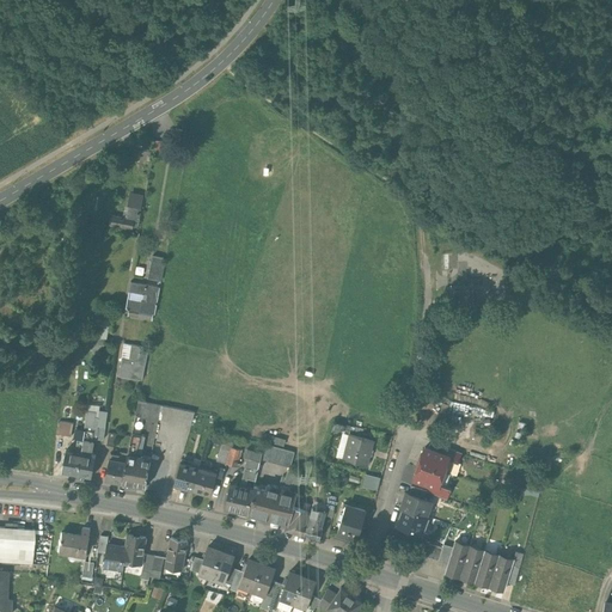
[(140,208),(139,208),(141,199),(132,196),(127,219),(110,215),(109,225),(133,230),(133,225),(138,226),(140,208)]
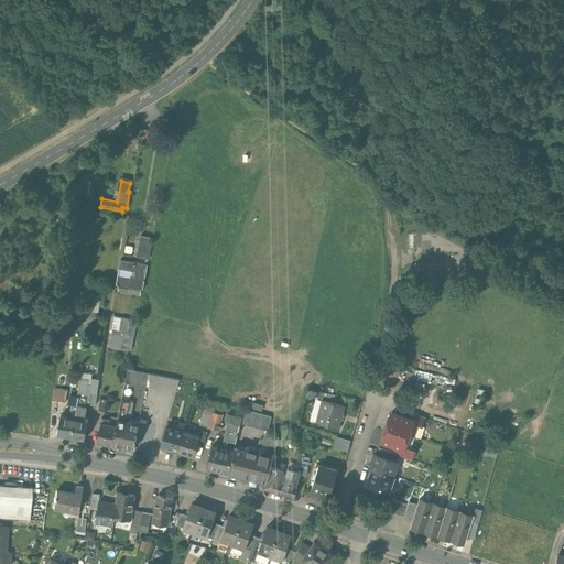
[(150,237),(140,236),(137,256),(147,258),(150,237)]
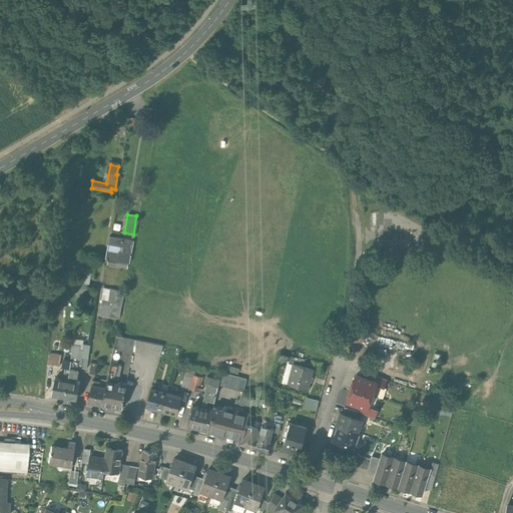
[(134,240),(110,235),(106,259),(108,259),(108,260),(109,261),(108,265),(127,268),(128,264),(129,264),(134,240)]
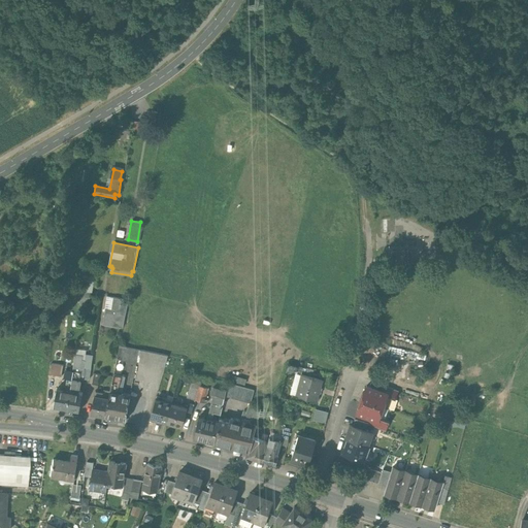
[(94,276),(85,275),(81,290),(91,292),(94,276)]
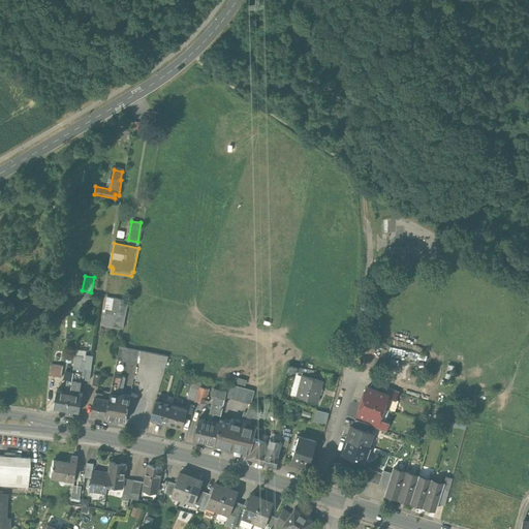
[(91,293),(82,291),(80,304),(86,305),(88,298),(90,299),(91,293)]
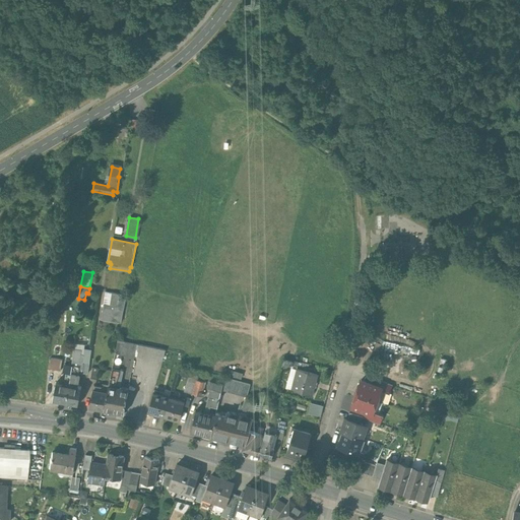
[(126,296),(106,291),(101,319),(121,323),(126,296)]
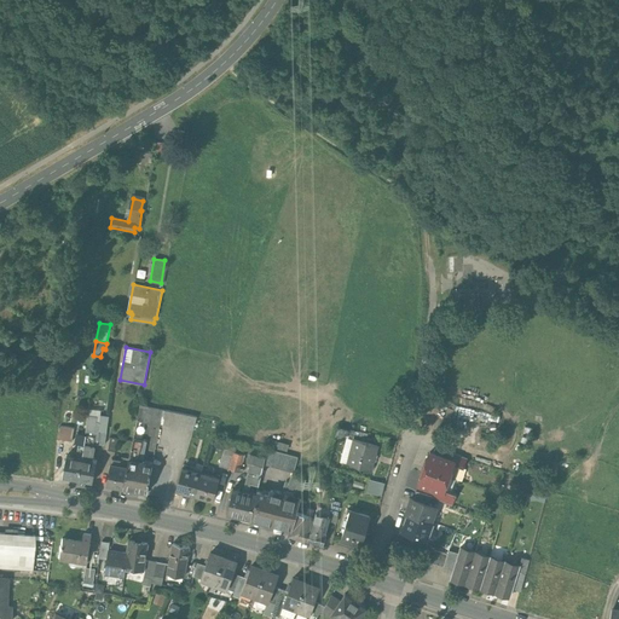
[(163,409),(139,405),(137,418),(160,423),(163,409)]
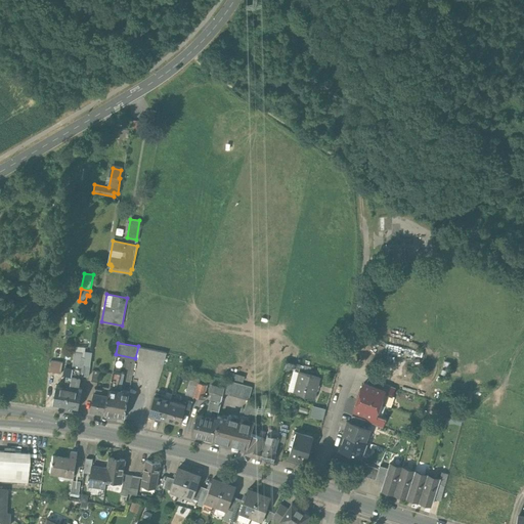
[(383,347),(373,344),(370,351),(381,354),(383,347)]
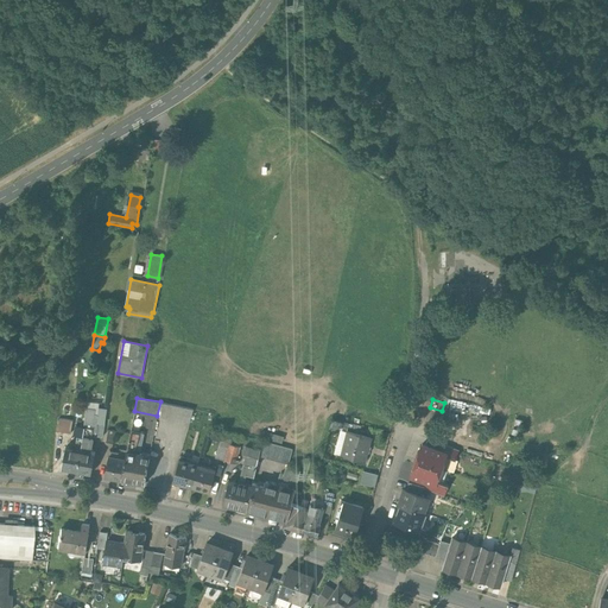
[(84,428),(83,436),(92,438),(92,432),(95,434),(96,422),(105,423),(107,410),(97,409),(97,415),(95,415),(95,411),(86,410),(84,428)]
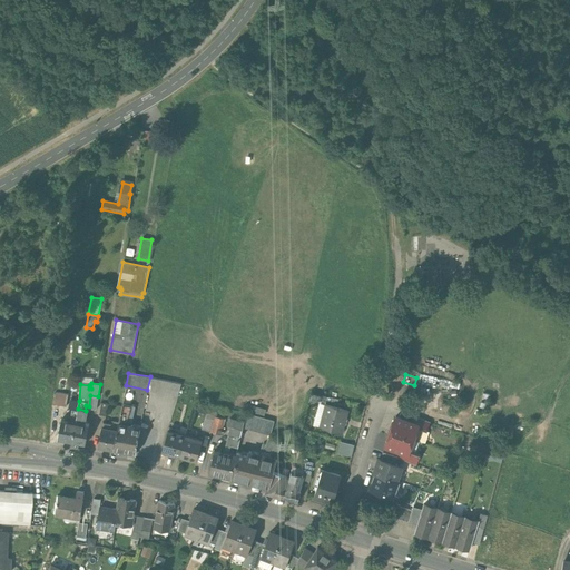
[(68,394),(56,392),(53,404),(66,406),(68,394)]
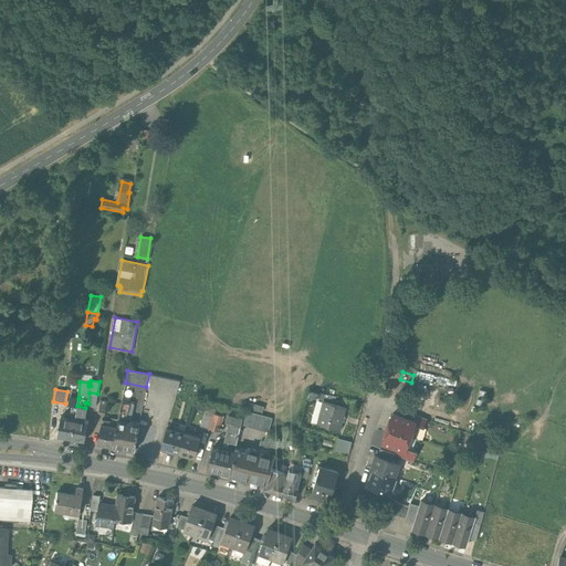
[(56,436),(71,438),(77,406),(79,398),(71,397),(69,406),(72,406),(70,418),(61,416),(56,436)]
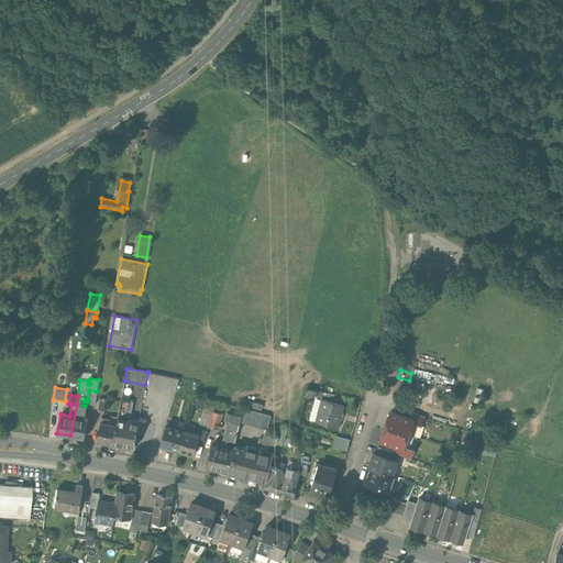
[(207,397),(199,423),(209,427),(213,411),(216,400),(207,397)]
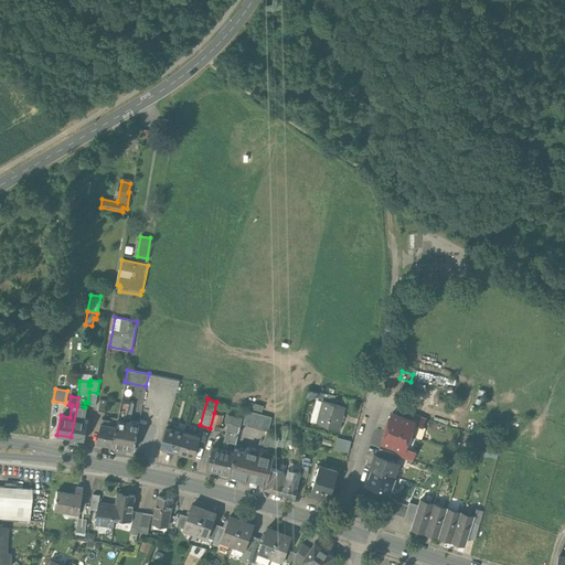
[(116,426),(113,445),(134,449),(139,424),(124,420),(126,409),(128,411),(130,403),(121,401),(116,426)]
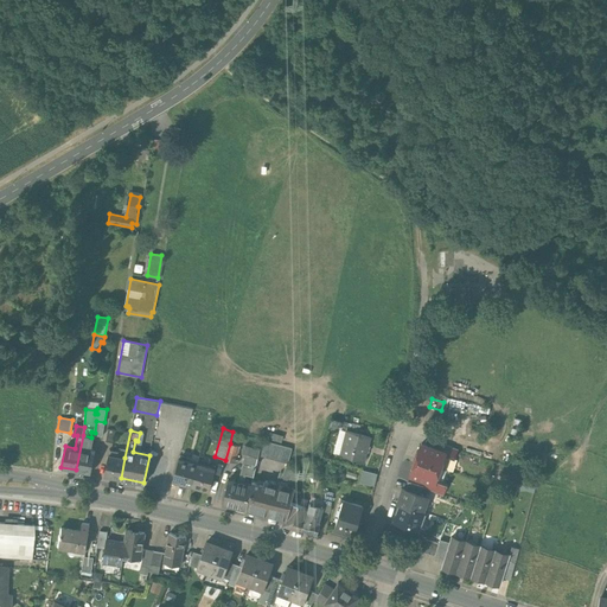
[(370,438),(346,432),(340,454),(364,460),(370,438)]
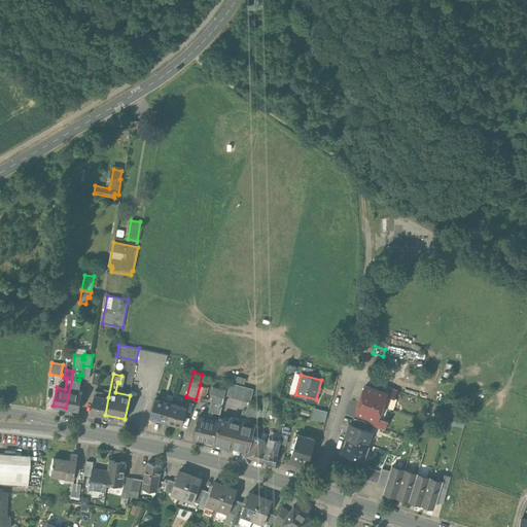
[(79,380),(72,378),(66,408),(78,411),(82,392),(75,390),(76,388),(79,387),(80,380),(79,380)]
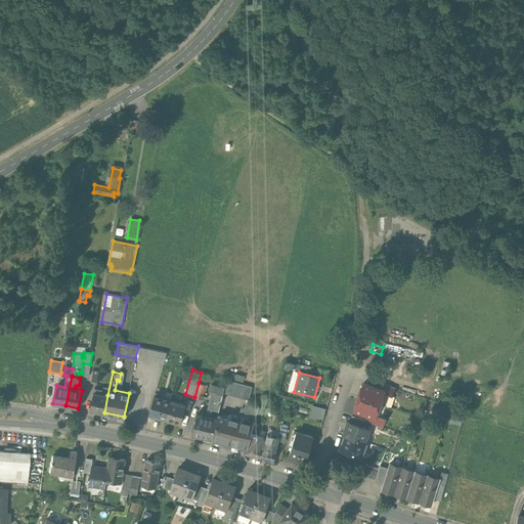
[(252,386),(226,380),(223,391),(249,399),(252,386)]
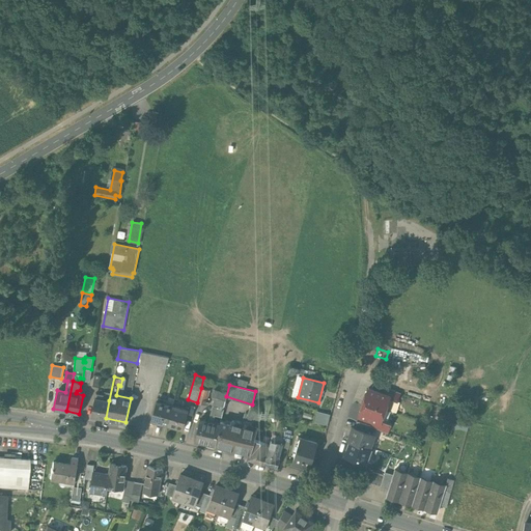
[(400,393),(383,387),(381,392),(390,395),(389,398),(397,401),(400,393)]
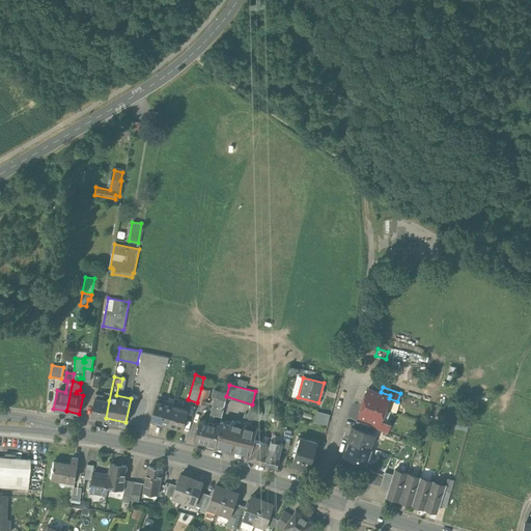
[(207,389),(201,388),(197,402),(207,404),(208,401),(204,400),(207,389)]
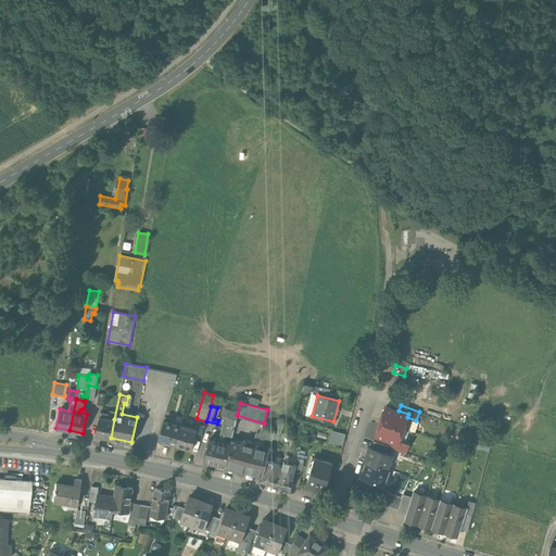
[(399,411),(386,406),(383,413),(382,413),(381,416),(381,417),(382,417),(381,420),(403,428),(413,431),(416,420),(407,417),(408,414),(399,411)]
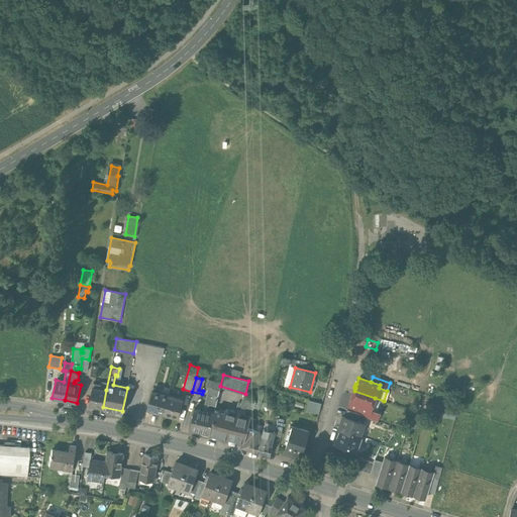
[(221,382),(208,379),(207,385),(209,386),(205,403),(216,405),(219,389),(220,386),(221,382)]
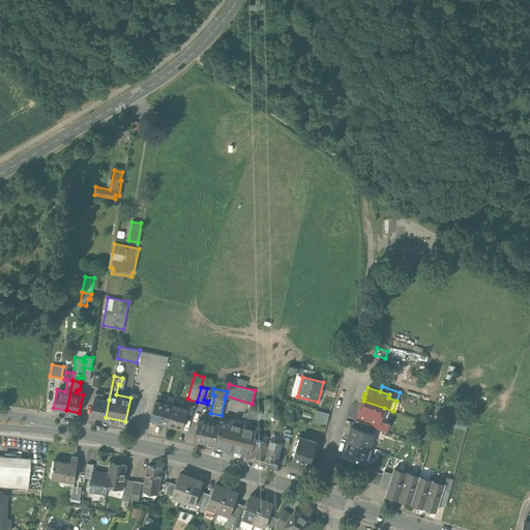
[(104,394),(96,392),(95,396),(94,396),(91,415),(106,417),(109,400),(102,399),(104,394)]
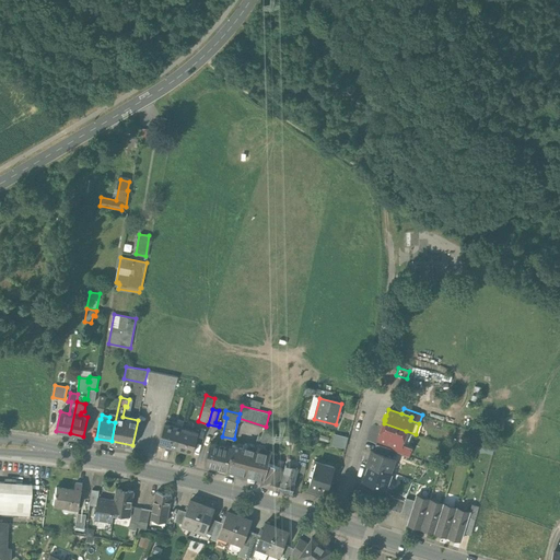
[(184,428),(165,422),(160,443),(178,447),(184,428)]
